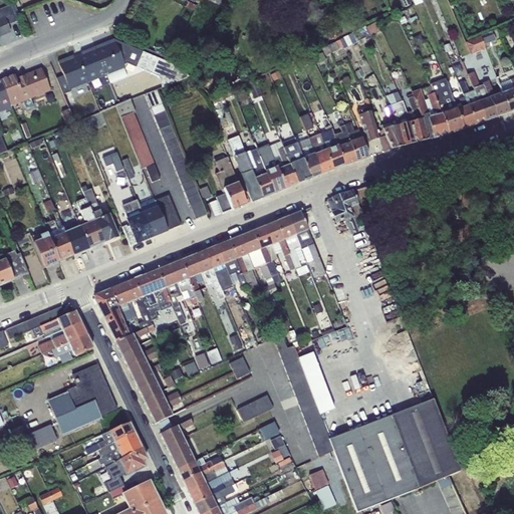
[(197,5),(186,1),(184,7),(195,11),(197,5)]
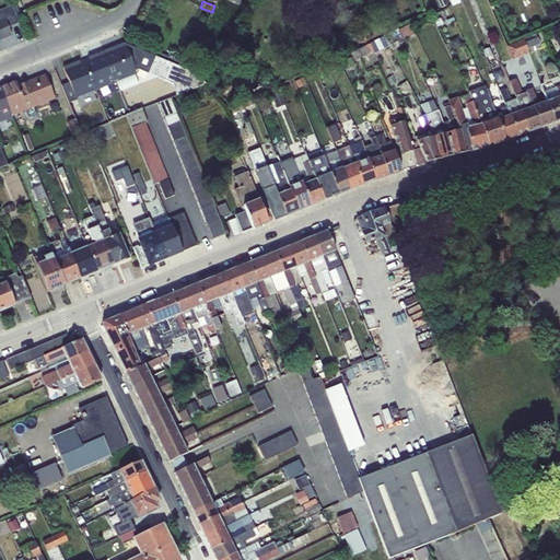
[(15,4),(0,10),(0,21),(6,19),(9,27),(19,23),(15,15),(20,13),(15,4)]
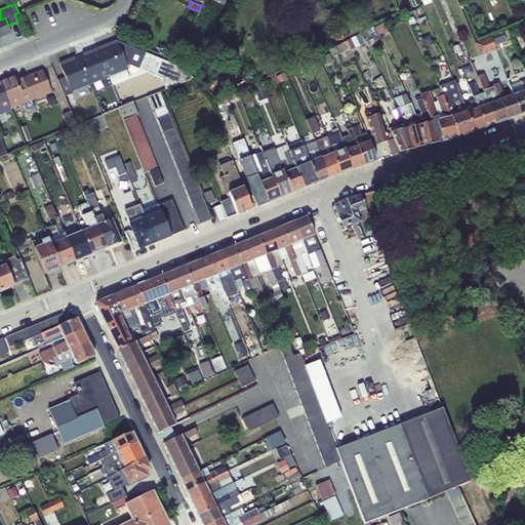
[(0,19),(0,36),(10,32),(8,26),(5,17),(0,19)]
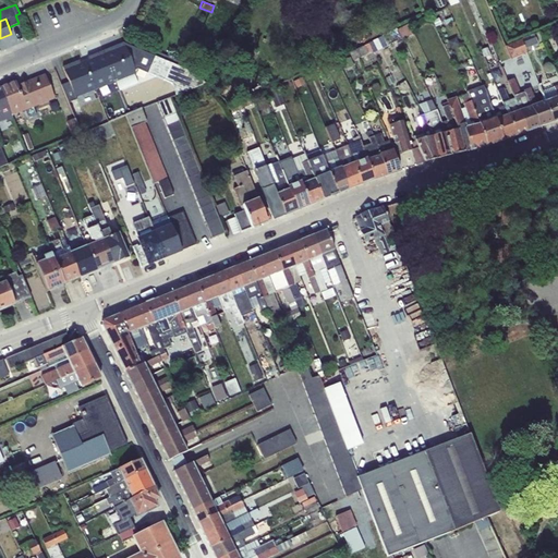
[(409,25),(396,31),(401,40),(413,34),(409,25)]
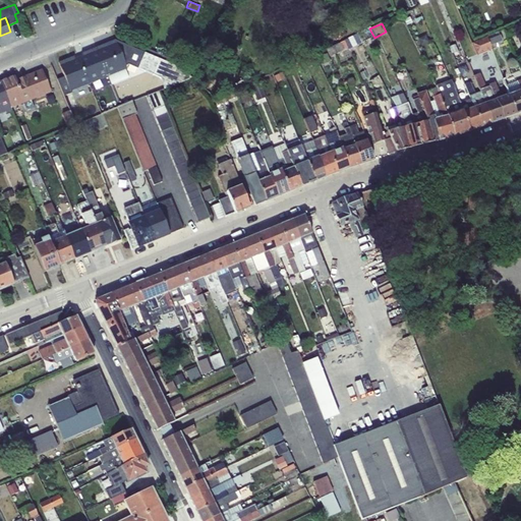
[(357,35),(361,43),(369,39),(374,47),(379,45),(374,38),(369,29),(357,35)]
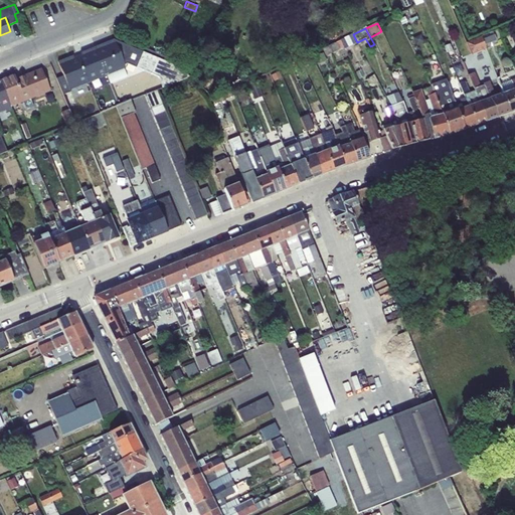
[(345,48),(357,42),(353,34),(341,39),(345,48)]
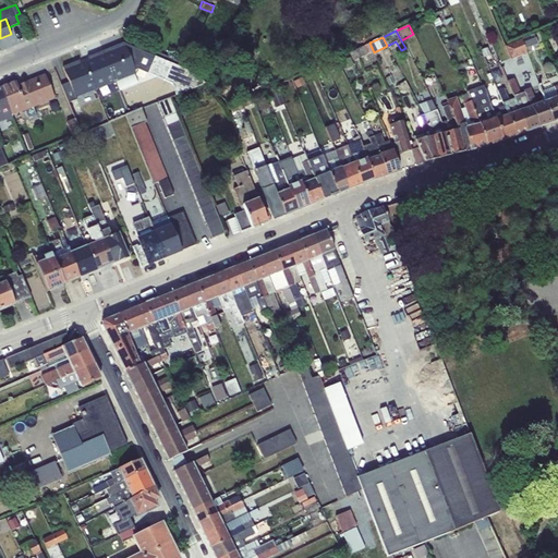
[(458,37),(449,41),(452,49),(460,45),(458,37)]
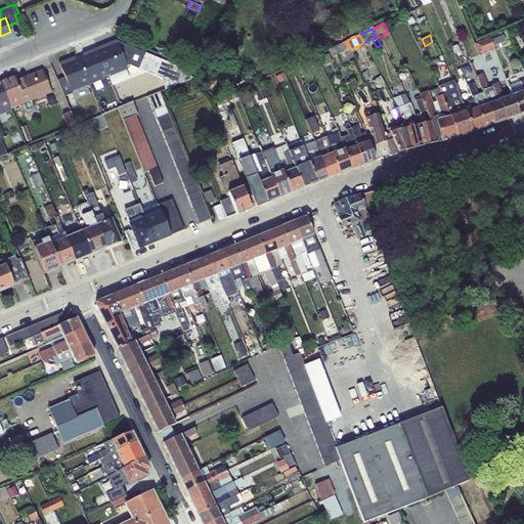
[(491,39),(494,49),(507,44),(503,35),(491,39)]
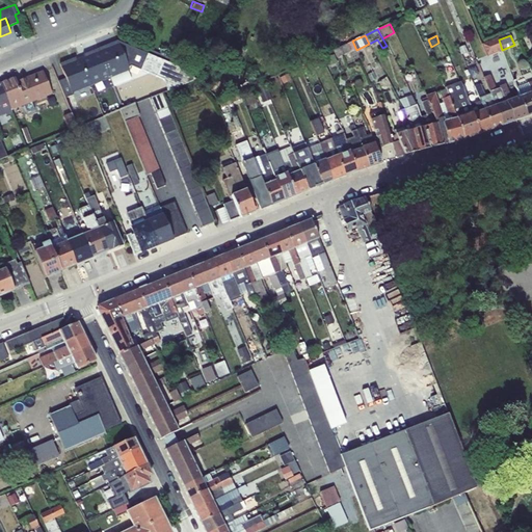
[(499,40),(497,37),(482,44),(487,56),(502,50),(499,40)]
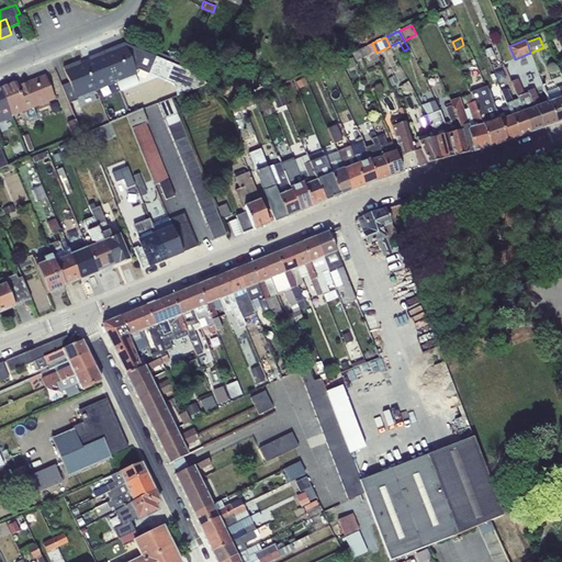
[(124,43),(104,51),(116,82),(135,75),(137,74),(134,66),(136,66),(143,49),(124,43)]
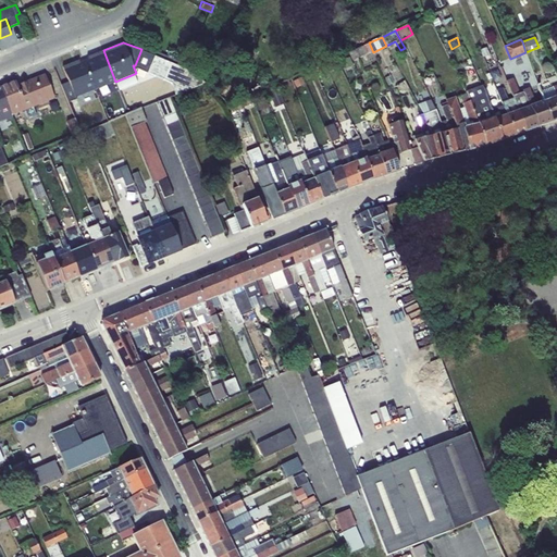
[(362,46),(349,52),(353,61),(367,54),(362,46)]
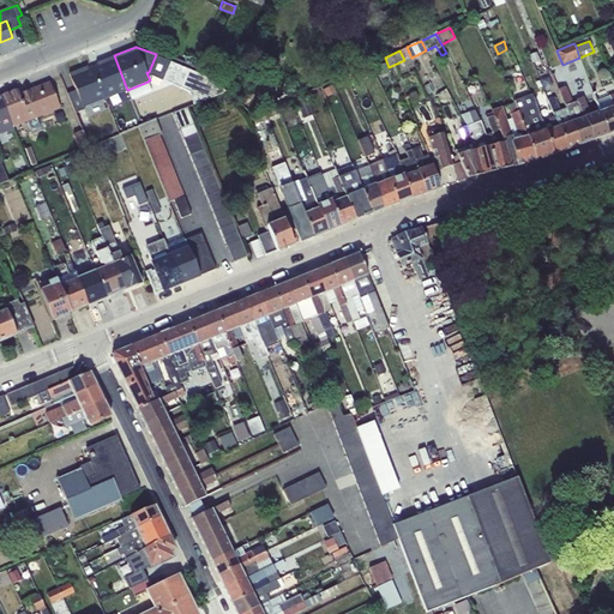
[(537,53),(530,55),(533,64),(540,60),(537,53)]
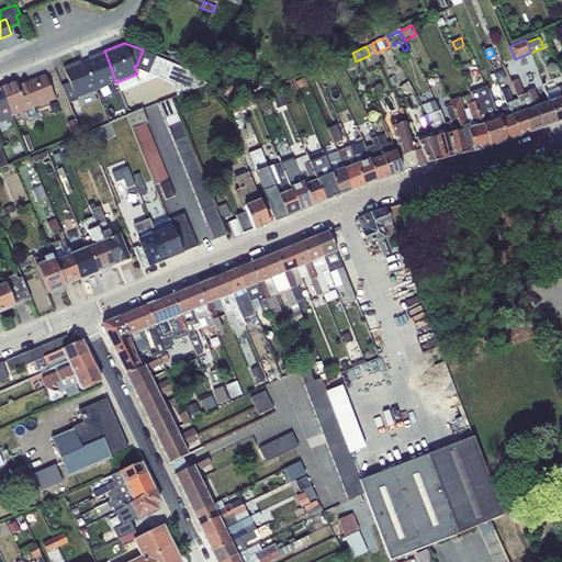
[(156,56),(143,49),(136,66),(134,66),(137,74),(135,75),(145,79),(147,74),(148,74),(156,56)]
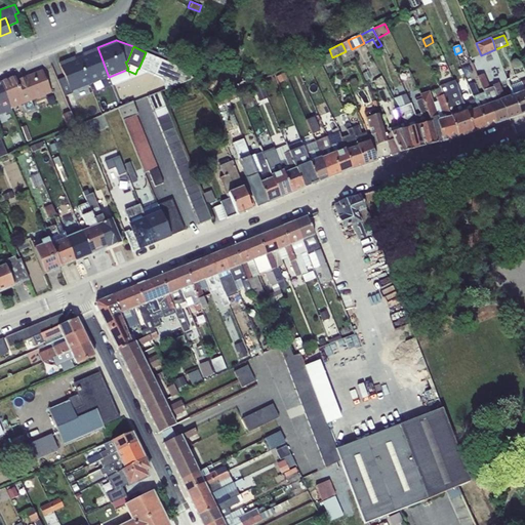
[(83,56),(79,58),(90,84),(109,77),(97,47),(82,53),(83,56)]
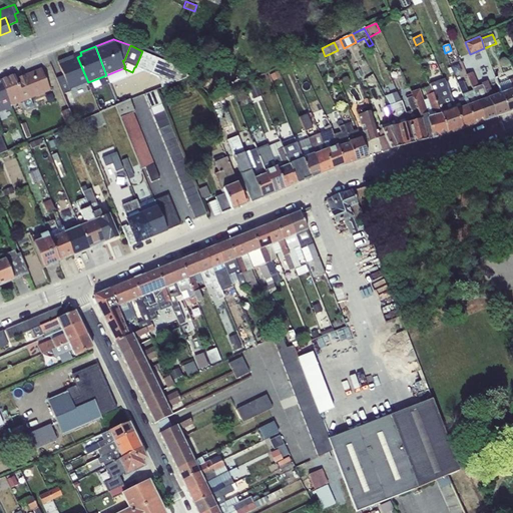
[(144,47),(142,51),(164,61),(166,57),(144,47)]
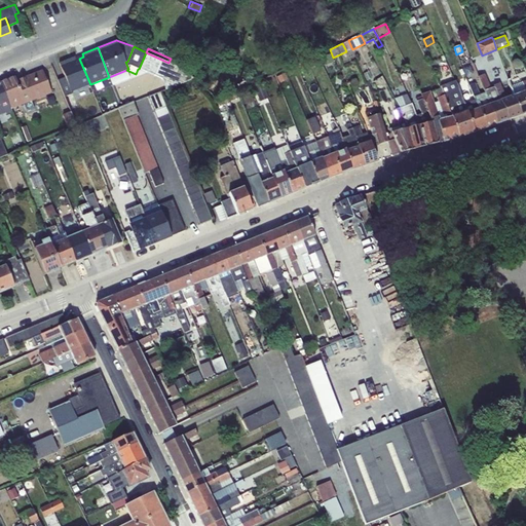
[(188,50),(185,58),(193,62),(197,54),(188,50)]
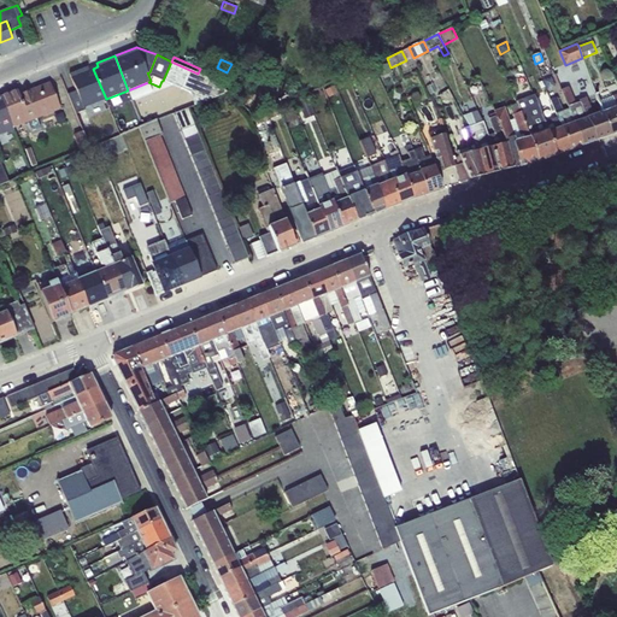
[(198,74),(171,62),(163,81),(189,92),(198,74)]
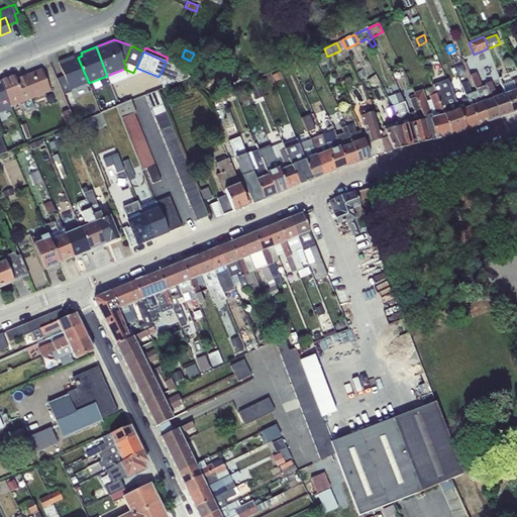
[(325,53),(315,57),(319,65),(328,61),(325,53)]
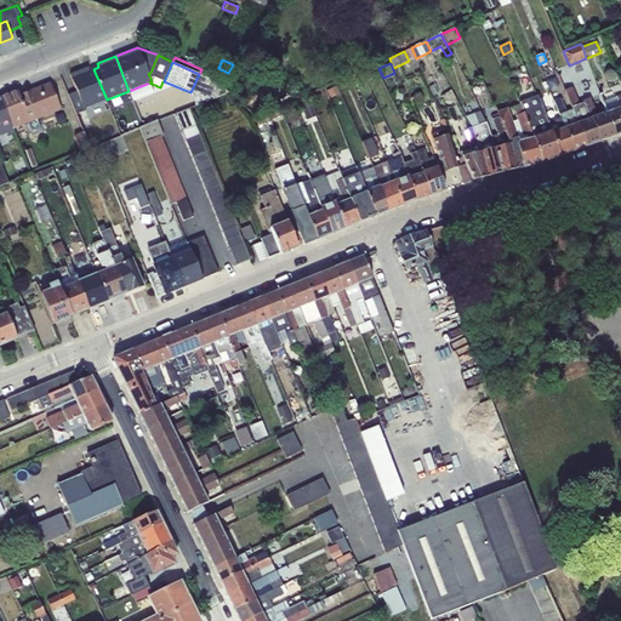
[(87,67),(69,74),(77,92),(68,96),(75,114),(86,110),(85,108),(107,100),(93,69),(89,70),(87,67)]
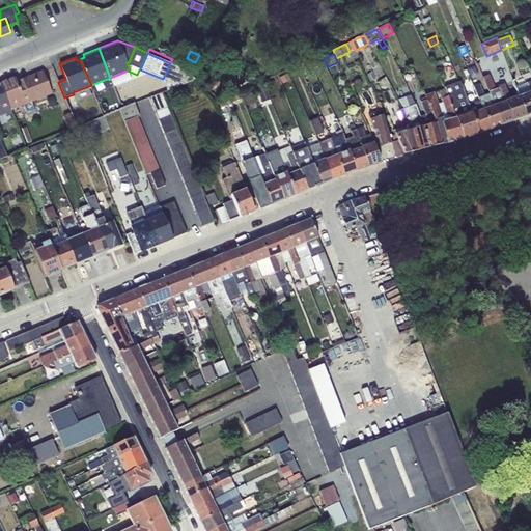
[(170,63),(163,79),(167,90),(196,79),(178,66),(170,63)]
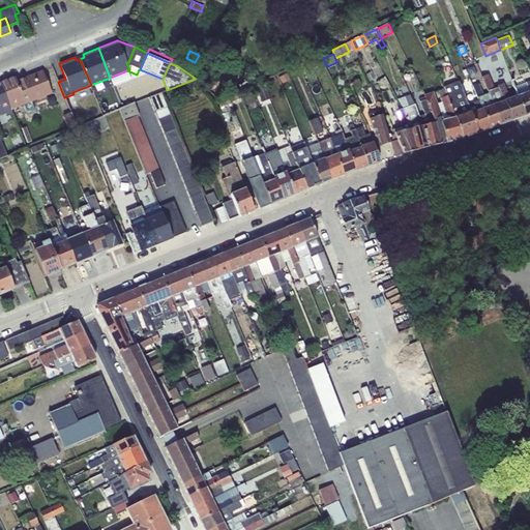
[(31,102),(52,94),(42,70),(17,81),(16,78),(0,84),(10,110),(24,106),(31,102)]
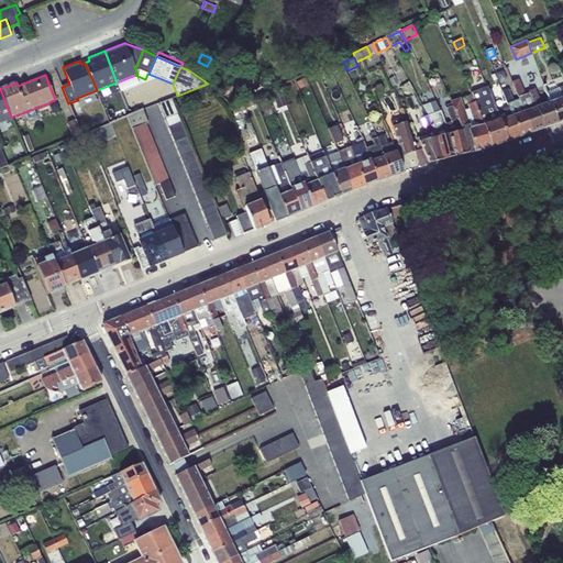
[(140,85),(135,75),(117,83),(121,92),(140,85)]
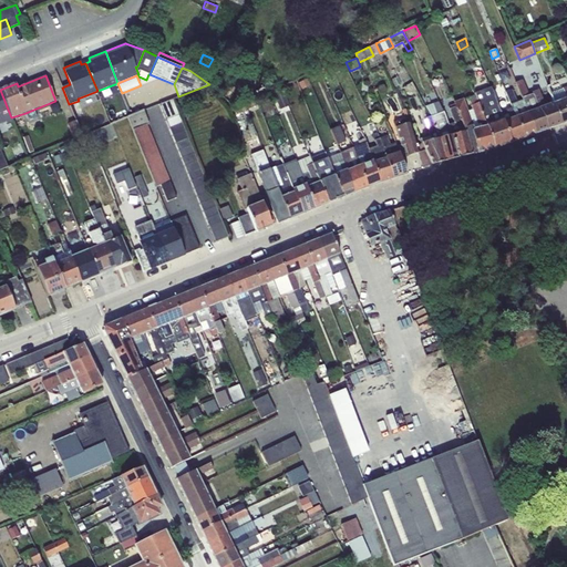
[(307,79),(298,82),(301,90),(310,85),(307,79)]
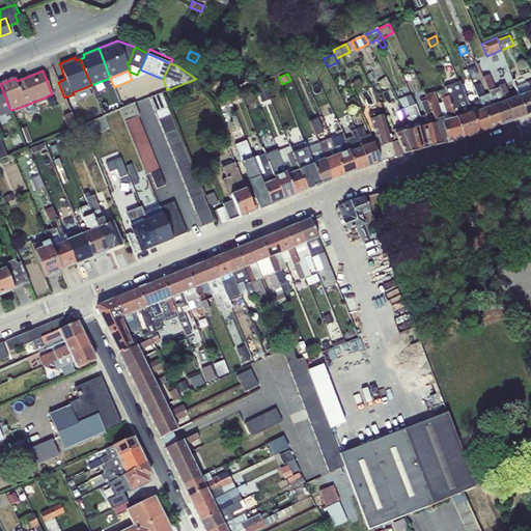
[(488,93),(502,126),(513,120),(500,87),(496,89),(490,74),(482,77),(488,93)]
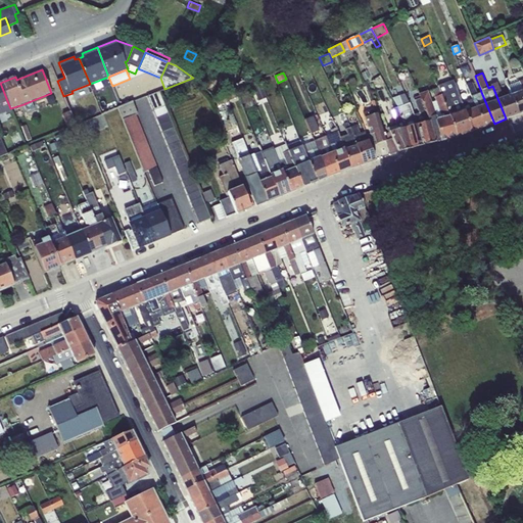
[(511,94),(519,114),(522,112),(522,80),(509,85),(511,94)]
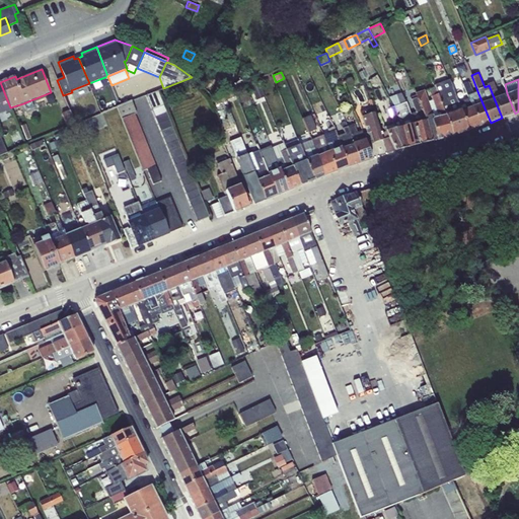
[(258,80),(246,85),(248,89),(251,88),(256,100),(265,96),(258,80)]
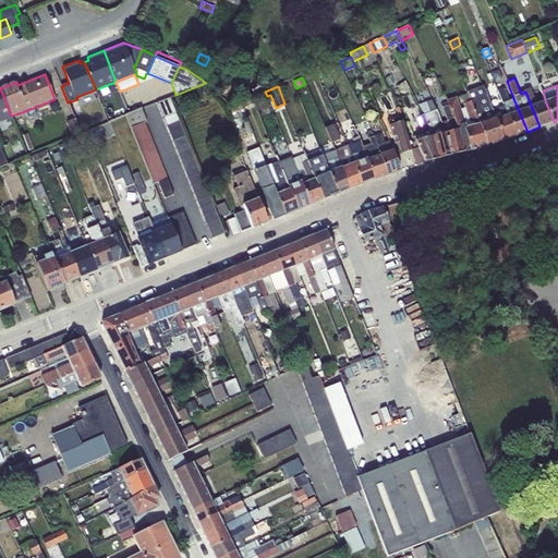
[(468,94),(486,146),(504,141),(493,111),(483,86),(468,92),(468,94)]
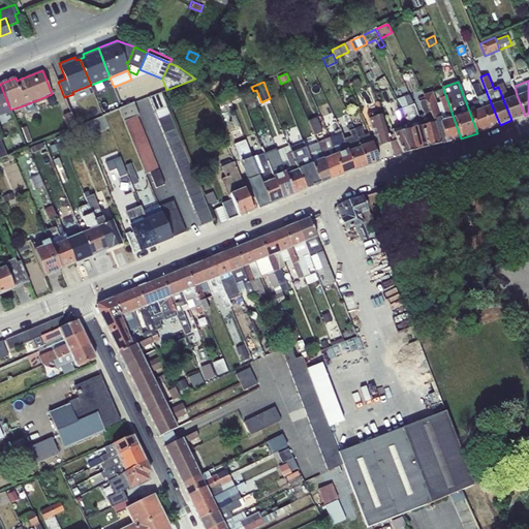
[(10,110),(0,84),(0,83),(0,116),(5,114),(6,115),(11,113),(10,110)]
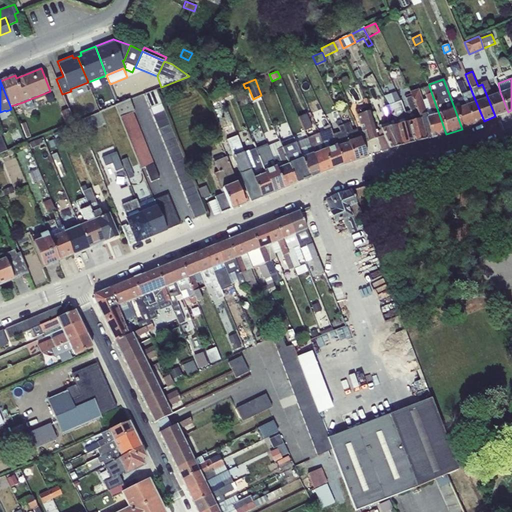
[(473,125),(484,121),(471,90),(467,91),(462,80),(456,83),(462,98),(473,125)]
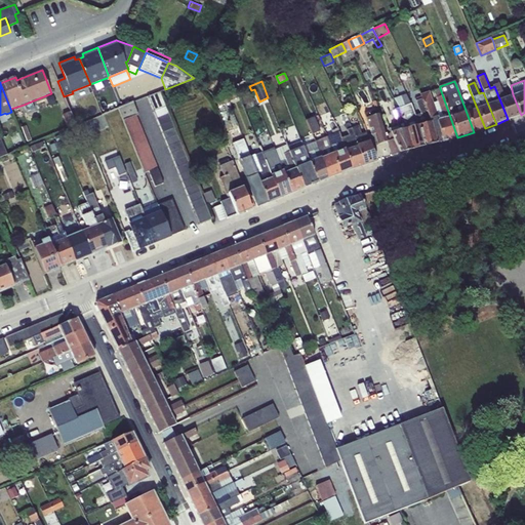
[(494,86),(508,119),(521,115),(513,94),(506,97),(498,82),(493,84),(494,86)]
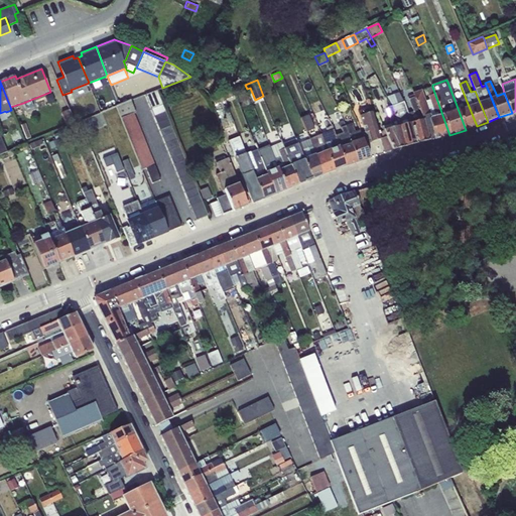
[(413,95),(429,140),(449,135),(432,87),(426,89),(429,100),(425,101),(421,90),(418,91),(413,93),(413,95)]
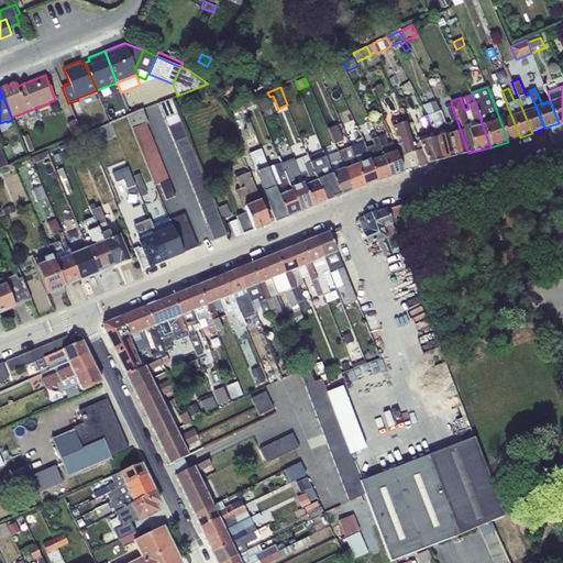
[(158,103),(213,241),(227,235),(172,98),(158,103)]
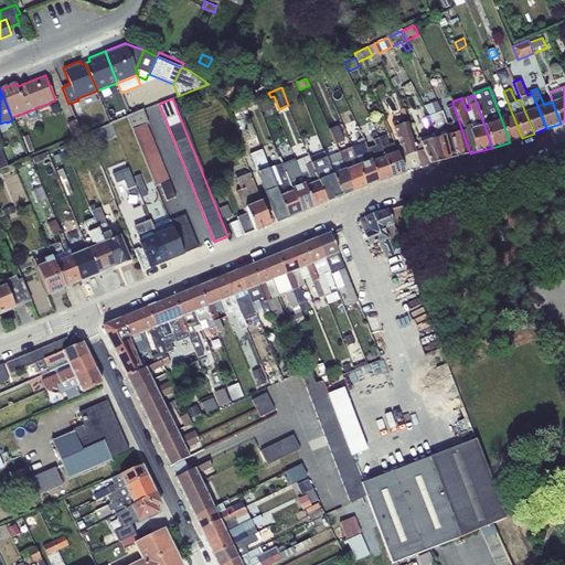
[(269,98),(259,103),(263,112),(273,107),(269,98)]
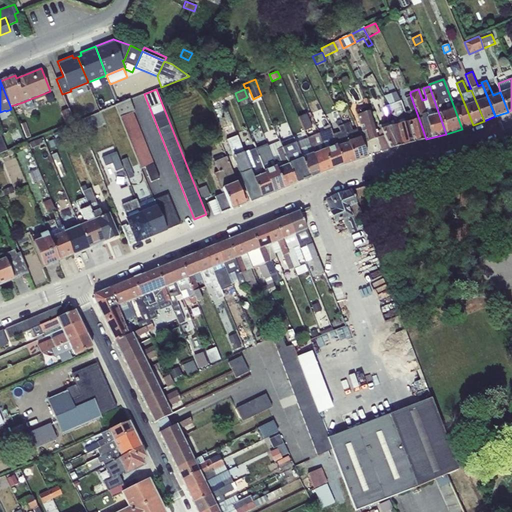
[(229,90),(220,94),(222,100),(231,95),(229,90)]
